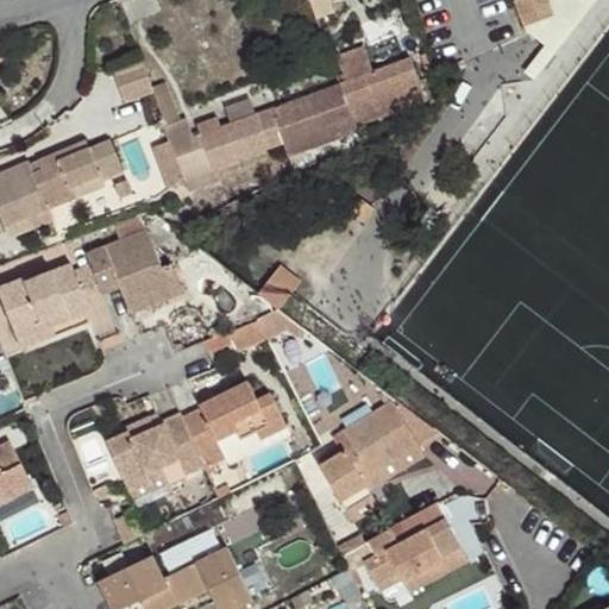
[(553,16),(547,0),(516,0),(515,1),(525,27),(526,26),(553,16)]
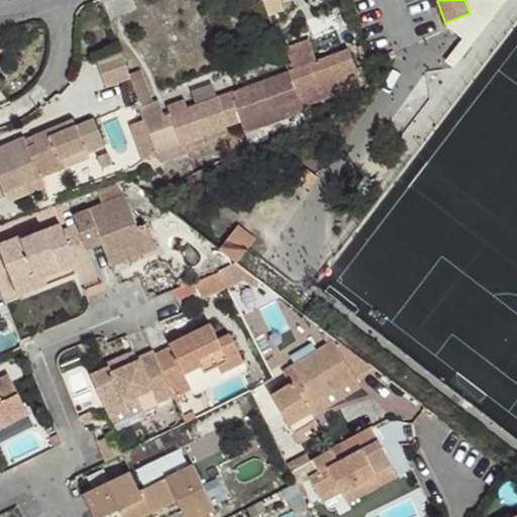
[(507,0),(464,0),(470,13),(446,22),(447,26),(462,39),(446,62),(453,68),(507,0)]
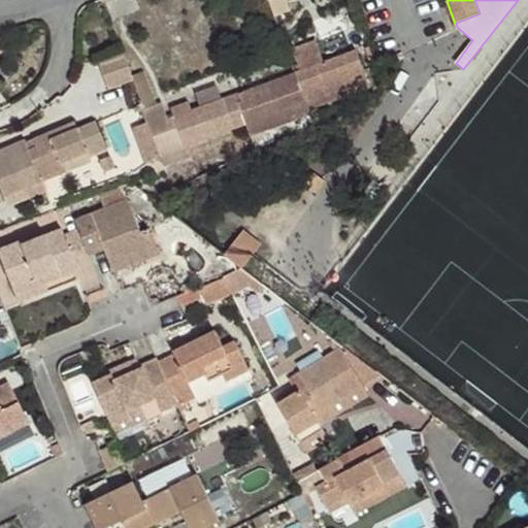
[(293,66),(304,95),(365,74),(357,52),(323,63),(316,41),(288,52),(293,66)]
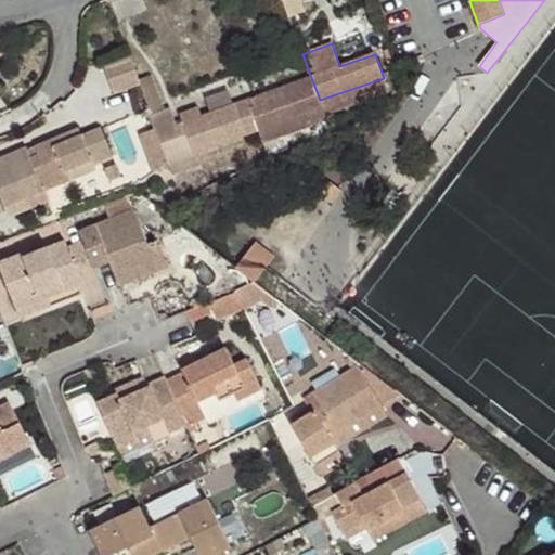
[(138,80),(130,56),(104,65),(115,95),(140,87),(138,80)]
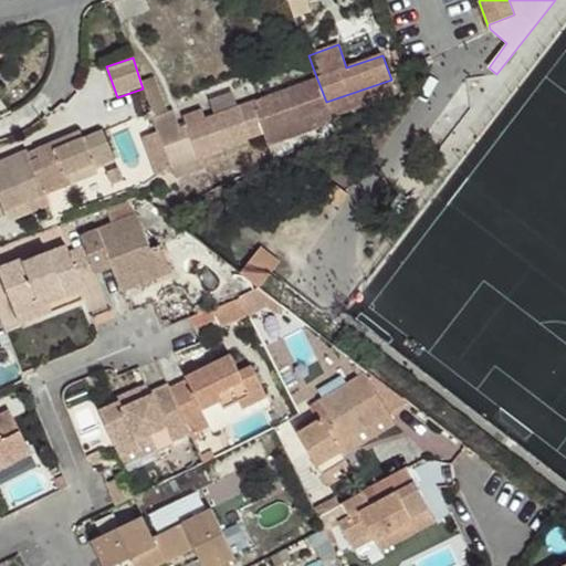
[(264,98),(258,101),(269,130),(274,146),(306,134),(302,119),(328,109),(326,102),(314,71),(286,81),(261,91),(264,98)]
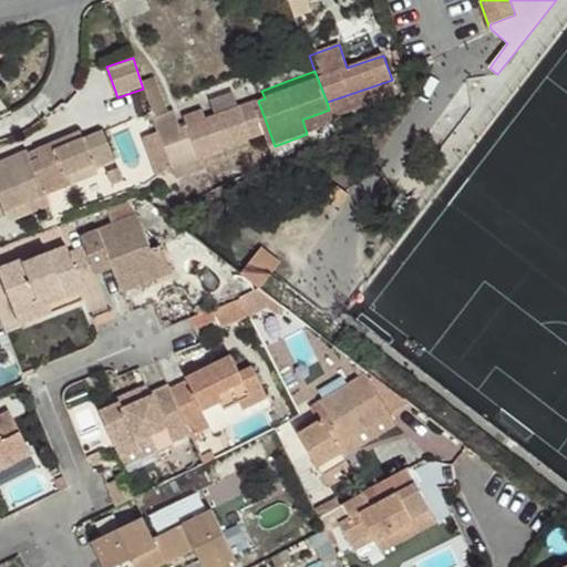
[(143,89),(144,92),(157,88),(154,79),(141,82),(143,89)]
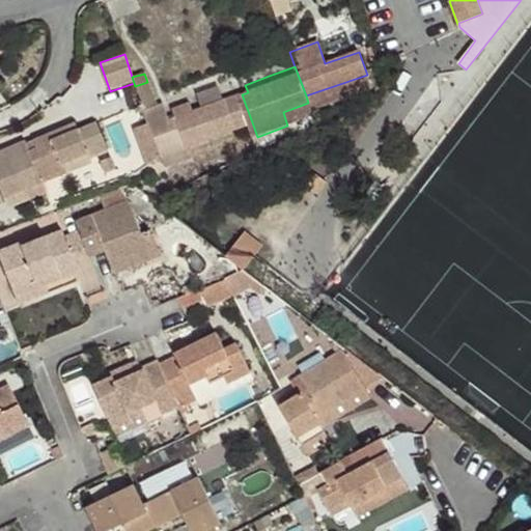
[(367,75),(306,95),(312,113),(373,91),(367,75)]
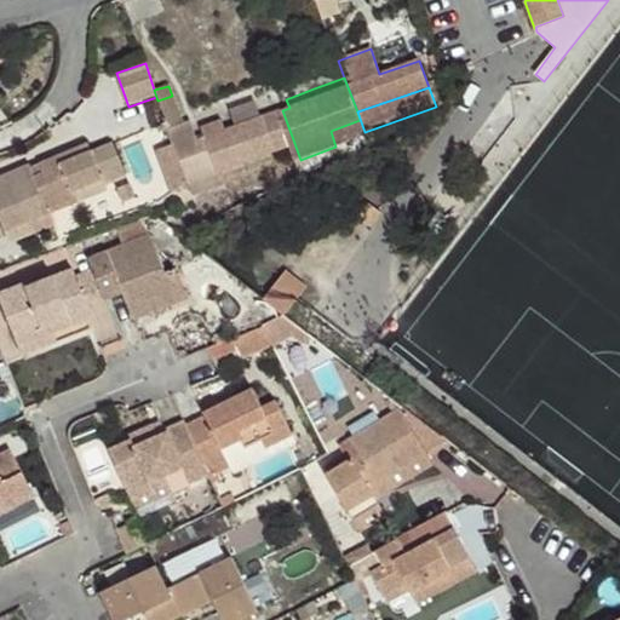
[(167,130),(168,131),(182,126),(172,96),(158,101),(165,122),(167,130)]
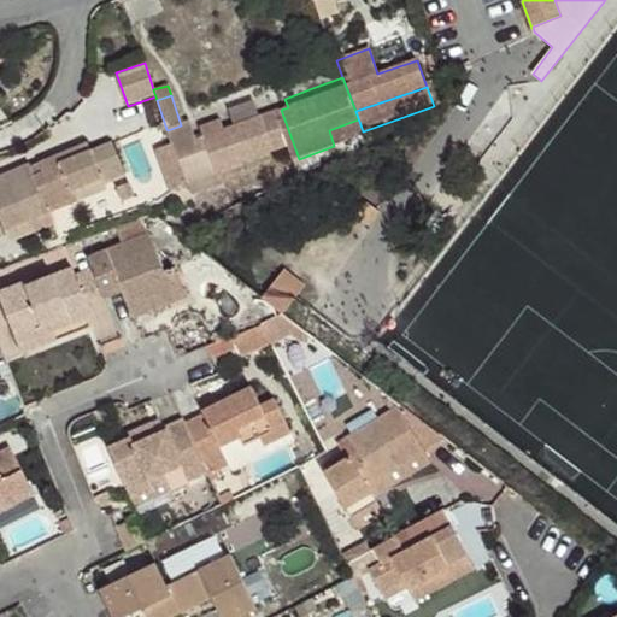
[(223,168),(293,142),(281,110),(225,130),(221,118),(199,127),(203,136),(174,147),(187,182),(192,195),(228,182),(223,168)]
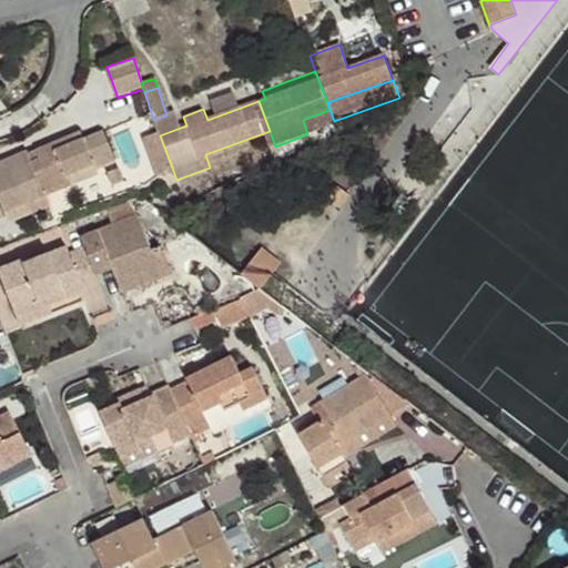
[(153,119),(151,112),(143,115),(145,122),(153,119)]
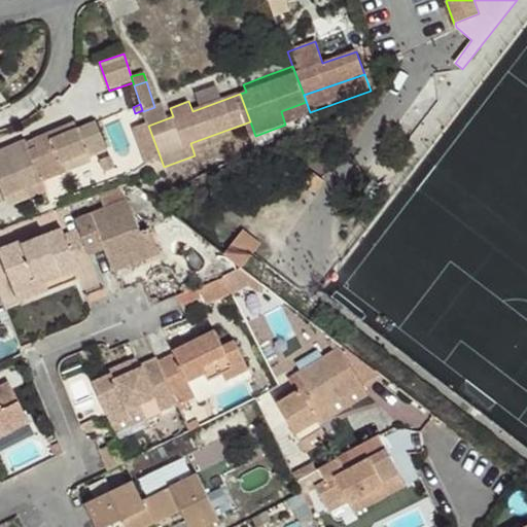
[(78,129),(51,140),(50,135),(35,141),(37,148),(30,150),(27,144),(26,141),(0,151),(0,186),(4,197),(41,181),(66,171),(62,162),(88,152),(90,156),(107,149),(97,121),(78,129)]
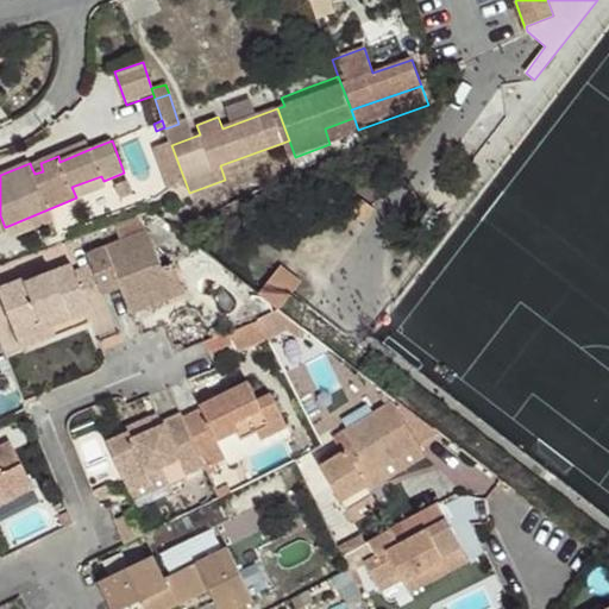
[(88,143),(58,156),(60,162),(90,149),(88,143)]
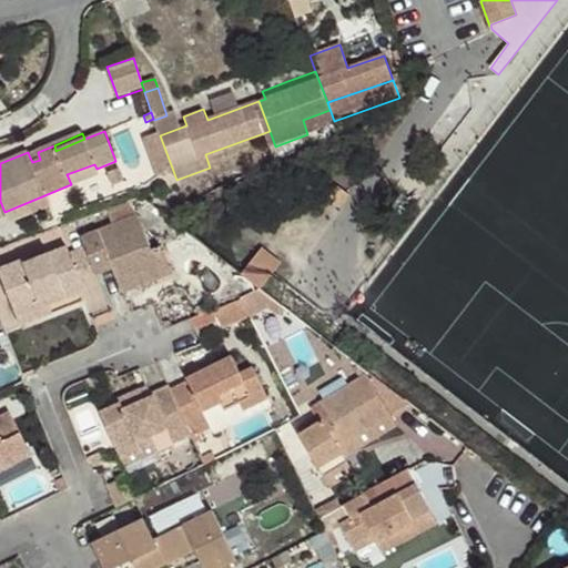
[(172,168),(160,135),(159,133),(143,138),(159,178),(172,168)]
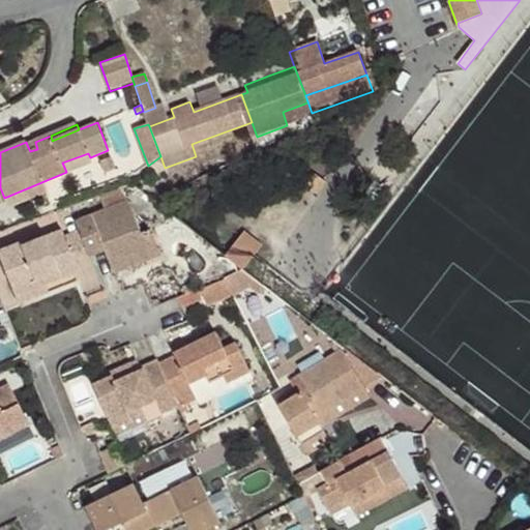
[(37,149),(35,142),(27,145),(30,151),(37,149)]
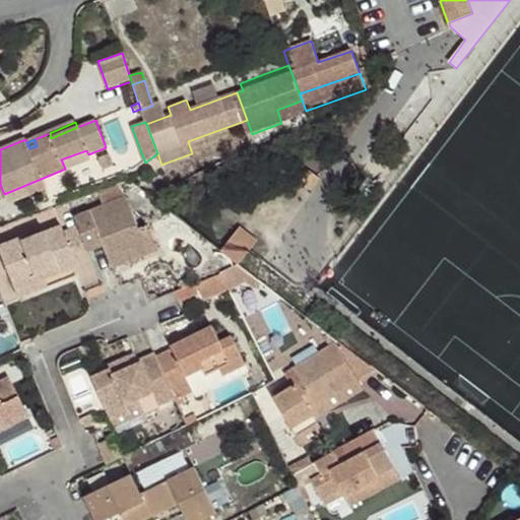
[(86,150),(61,159),(65,169),(90,158),(88,154),(86,150)]
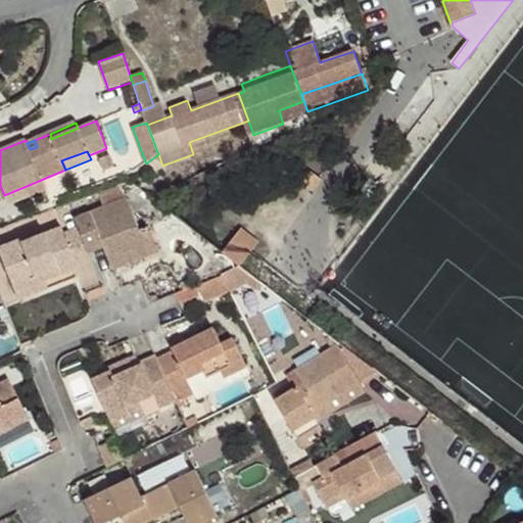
[(114,167),(110,155),(99,159),(103,171),(114,167)]
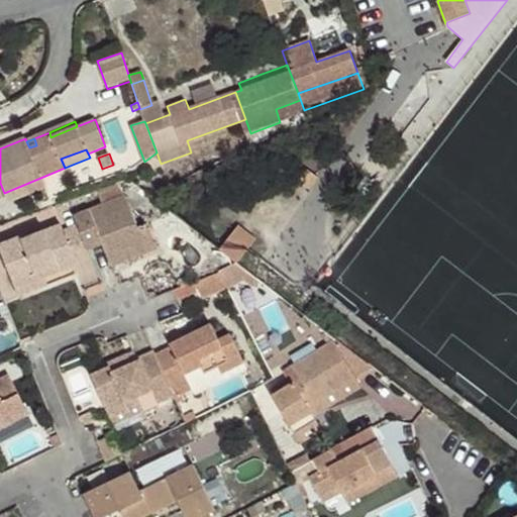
[(317,177),(307,170),(298,183),(309,189),(317,177)]
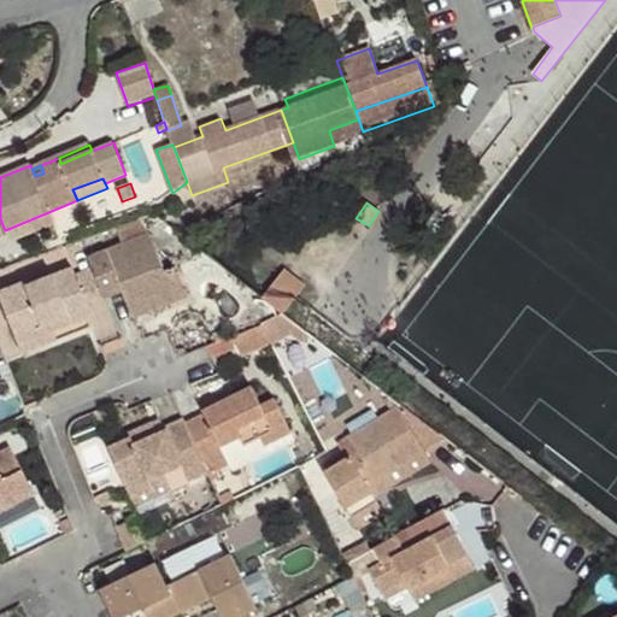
[(53,223),(48,212),(5,230),(10,241),(53,223)]
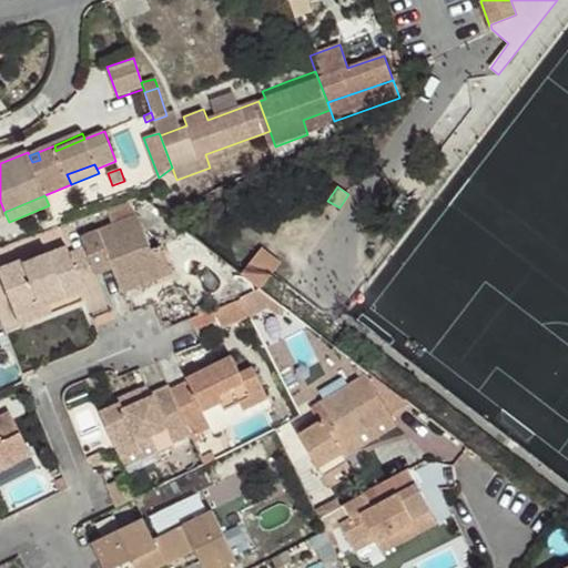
[(138,214),(131,201),(125,203),(107,210),(112,225),(138,214)]
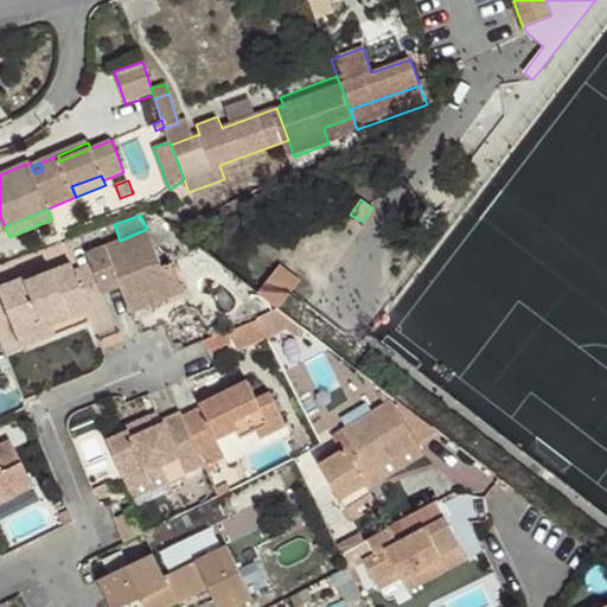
[(88,254),(91,262),(103,293),(120,286),(131,313),(152,305),(161,300),(184,292),(172,263),(163,267),(147,229),(120,241),(88,254)]
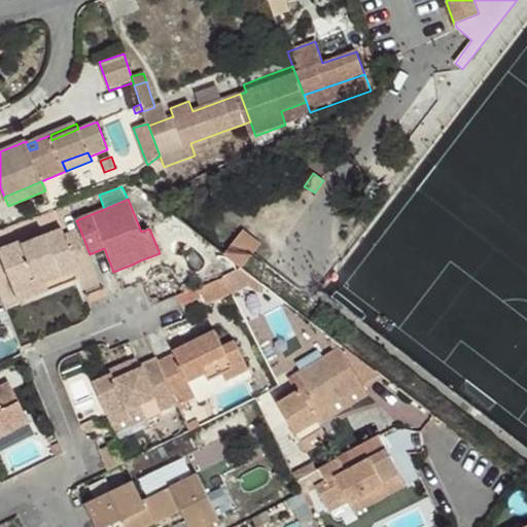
[(74,260),(90,254),(79,227),(64,234),(74,260)]
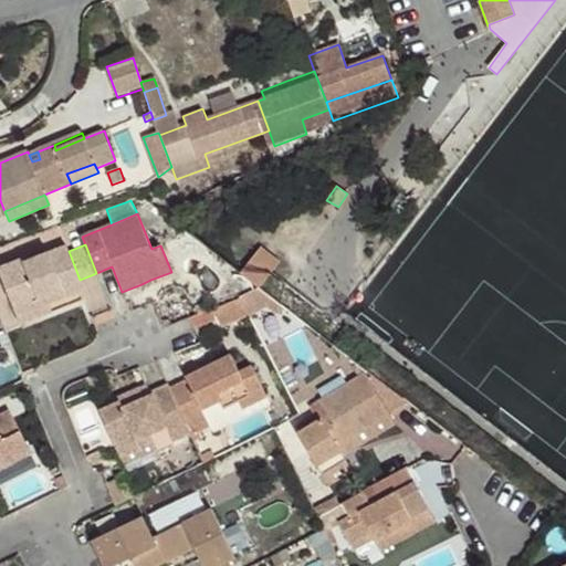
[(66,247),(27,262),(24,259),(0,268),(0,273),(14,311),(46,297),(49,303),(83,290),(80,280),(69,251),(66,247)]
